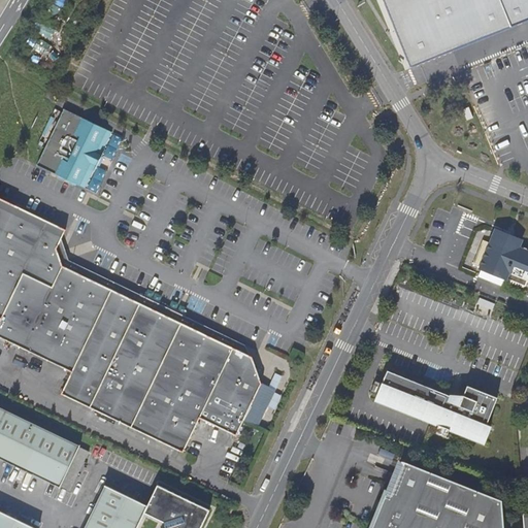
[(527,0),(384,0),(410,68),(527,21),(527,0)]
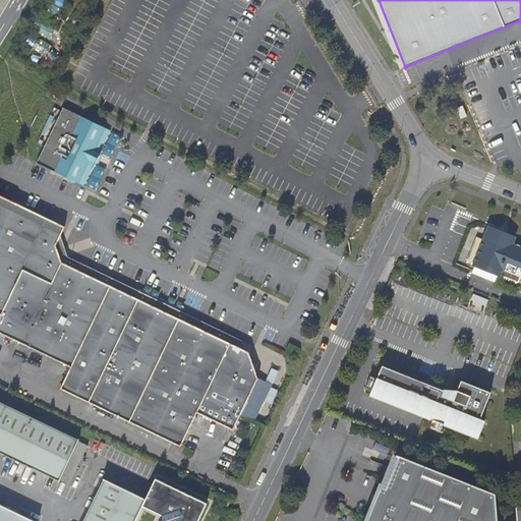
[(83,184),(109,128),(62,106),(36,162),(83,184)]
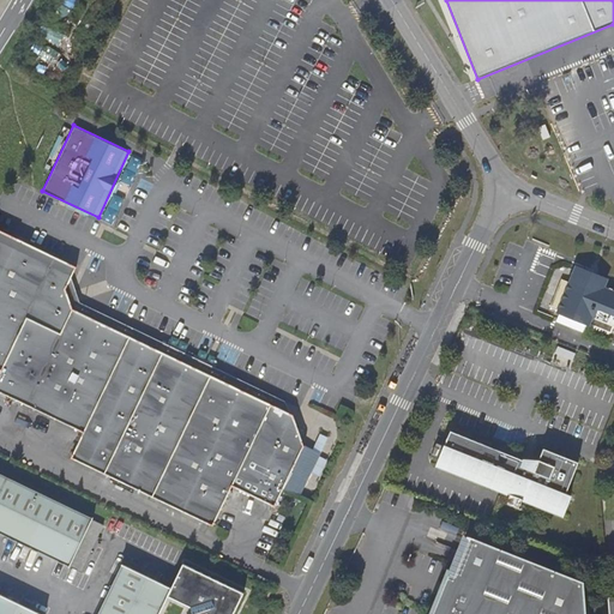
[(230,486),(274,506),(302,446),(298,431),(293,415),(73,308),(71,298),(67,288),(77,266),(0,229),(0,368),(0,369),(0,391),(82,432),(70,457),(211,527),(230,486)]
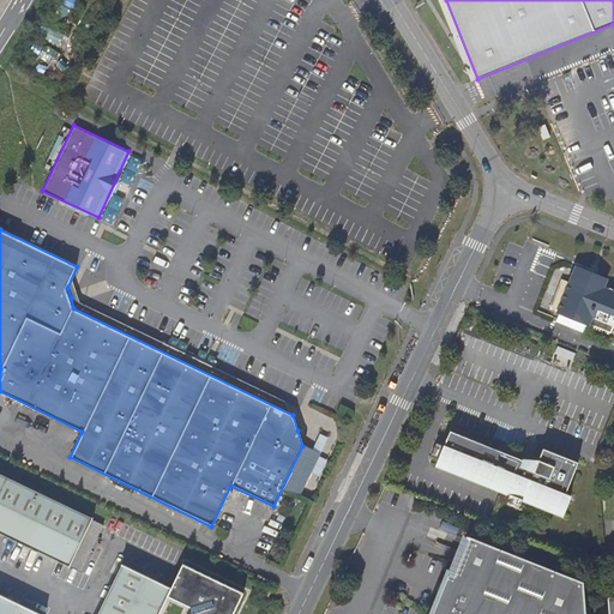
[(607,281),(577,269),(571,283),(561,280),(551,307),(559,311),(558,313),(559,313),(555,323),(583,333),(587,325),(587,324),(611,333),(613,327),(613,292),(603,288),(607,281)]
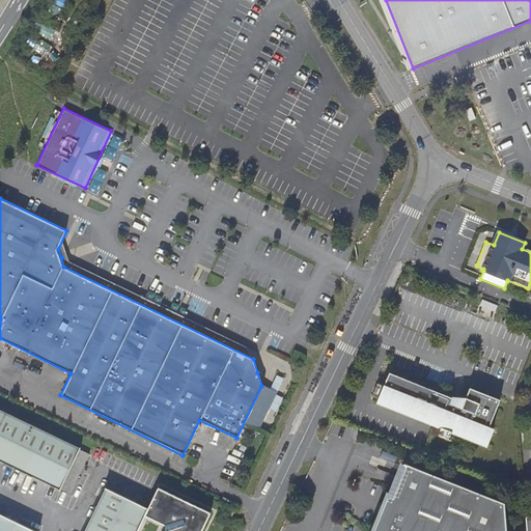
[(375,403),(485,445),(493,427),(488,425),(498,399),(468,388),(463,402),(387,373),(382,387),(378,399),(375,403)]
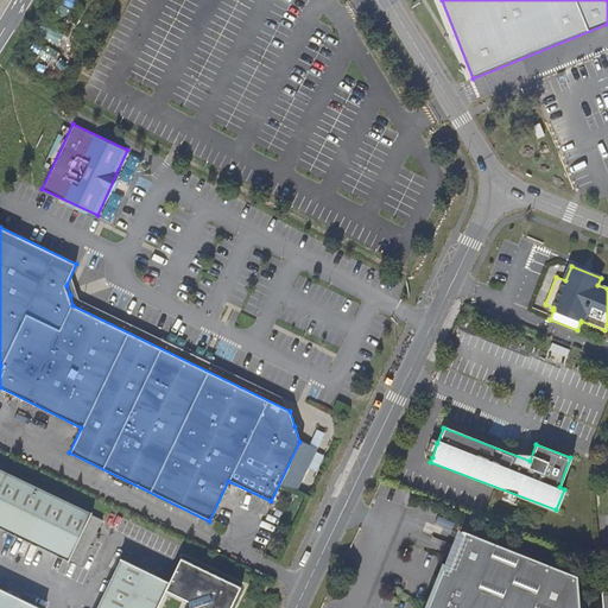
[(432,457),(437,443),(429,441),(424,454),(432,457)]
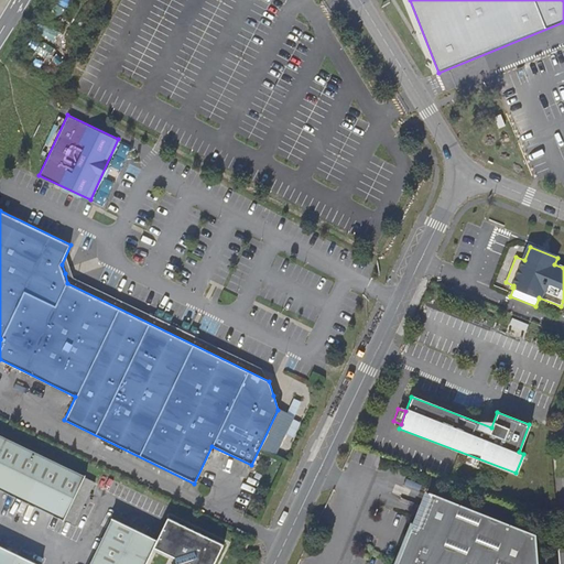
[(0,435),(0,486),(74,522),(94,481),(0,435)]
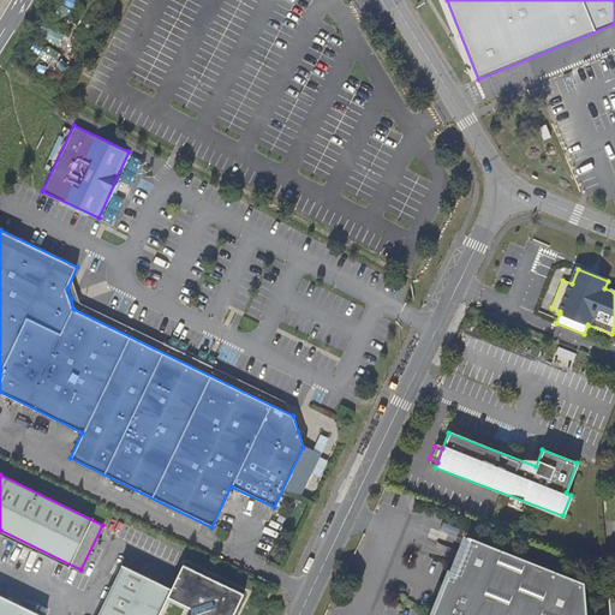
[(586,614),(584,581),(470,538),(469,538),(467,538),(466,538),(469,542),(455,578),(449,575),(445,587),(448,589),(446,596),(442,595),(434,614),(586,614)]
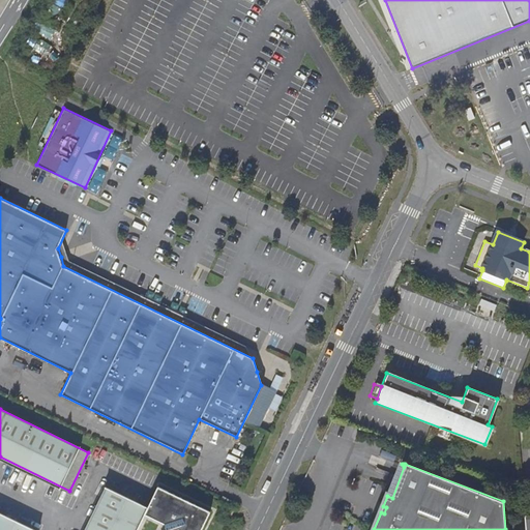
[(86,529),(136,529),(144,513),(165,524),(165,529),(200,529),(209,511),(157,486),(147,507),(107,488),(86,529)]
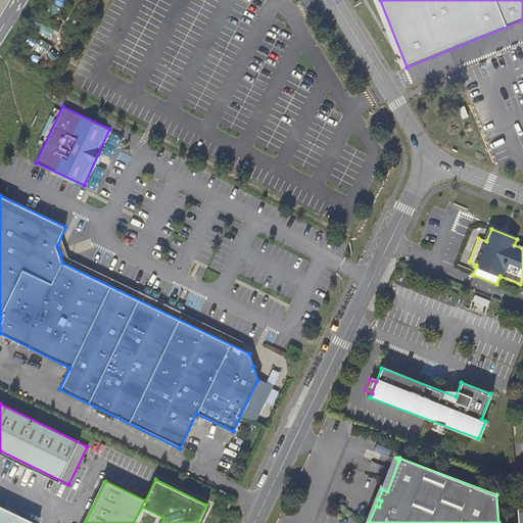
[(227,493),(218,489),(216,494),(225,498),(227,493)]
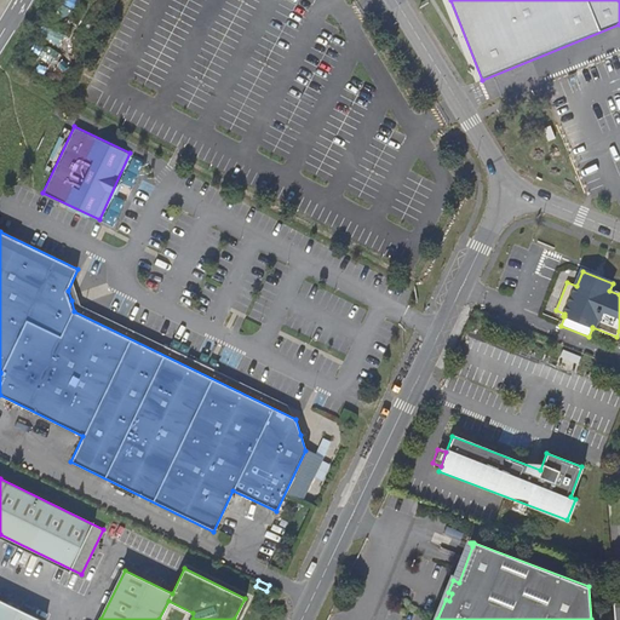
[(273,595),(267,592),(260,604),(268,607),(273,595)]
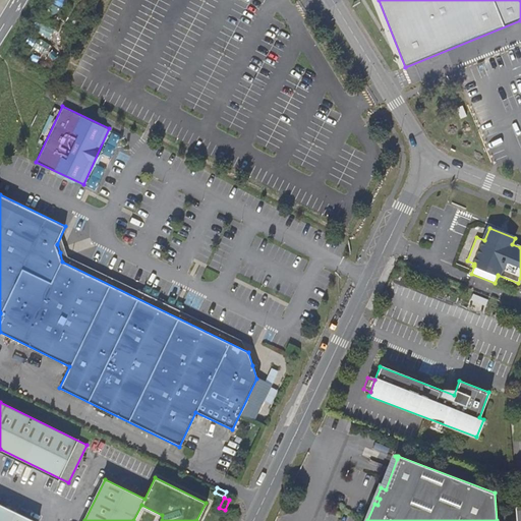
[(0,520),(35,520),(36,520),(0,503),(0,520)]
